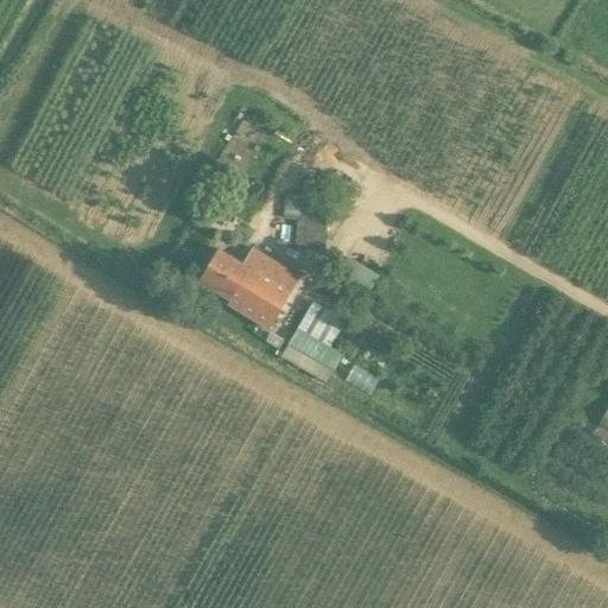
[(219,169),(241,178),(264,130),(242,119),(219,169)]
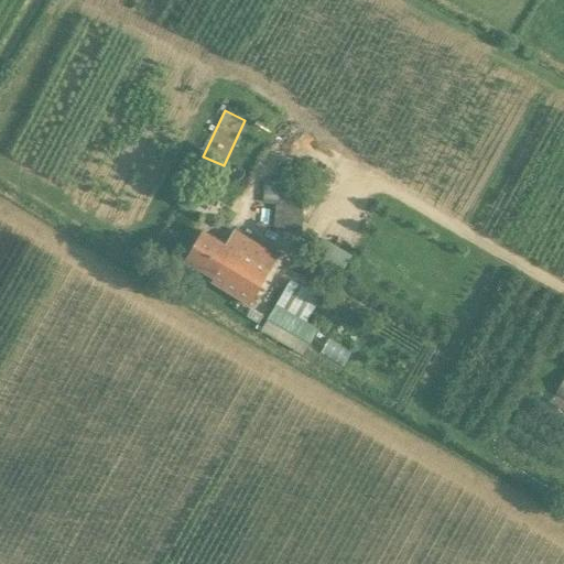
[(262,203),(274,204),(274,209),(273,220),(273,228),(302,230),(307,184),(281,182),(264,181),(262,203)]
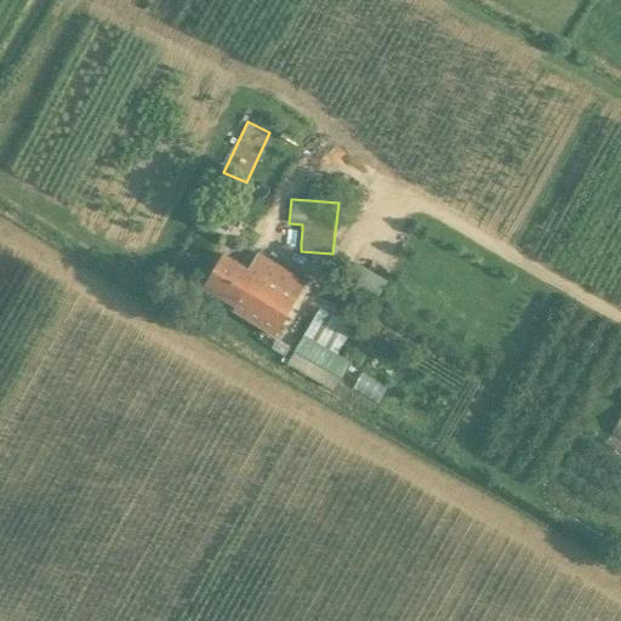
[(223,256),(204,288),(234,307),(231,312),(274,339),(307,284),(257,252),(246,269),(223,256)]
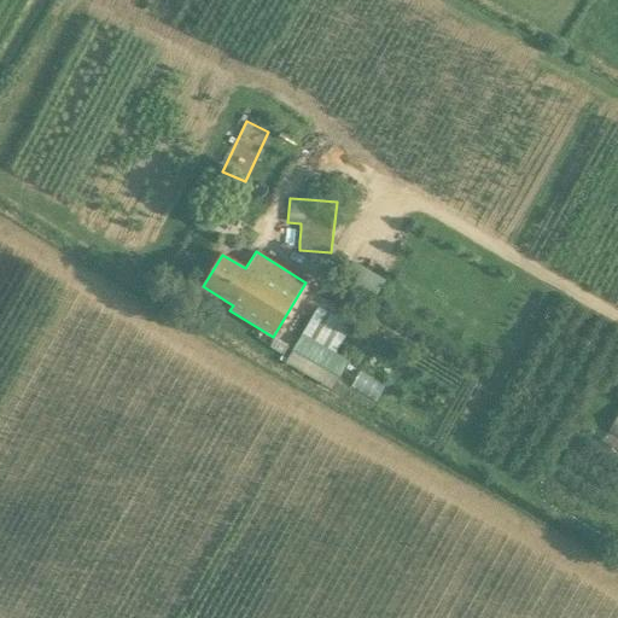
[(344,279),(378,297),(389,278),(355,260),(344,279)]
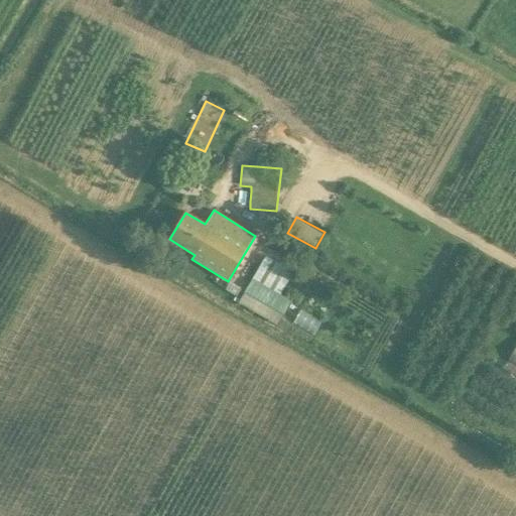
[(243,293),(238,303),(276,326),(291,302),(279,295),(293,272),(266,257),(252,279),(243,293)]
